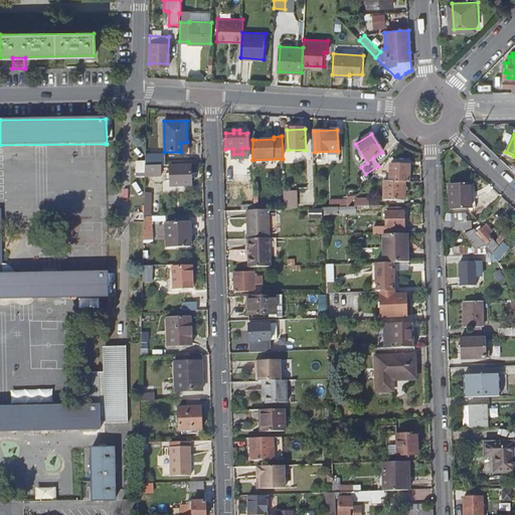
[(145,180),(145,175),(145,164),(135,164),(135,180),(145,180)]
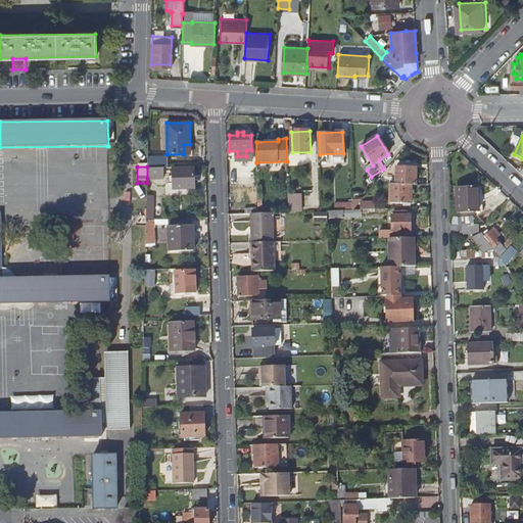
[(147,167),(147,178),(163,177),(163,167),(147,167)]
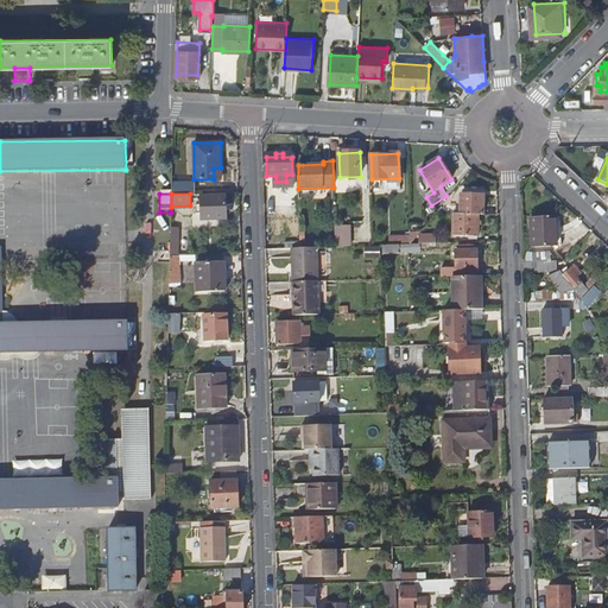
[(226,217),(226,195),(201,196),(202,219),(226,217)]
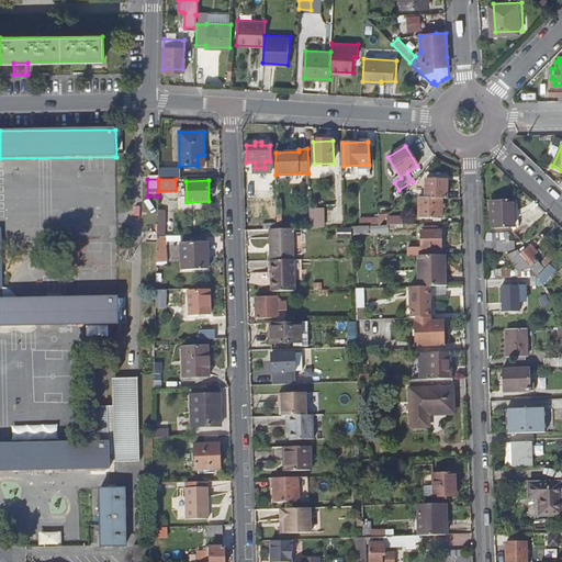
[(426,199),(440,200),(447,200),(447,181),(426,180),(426,199)]
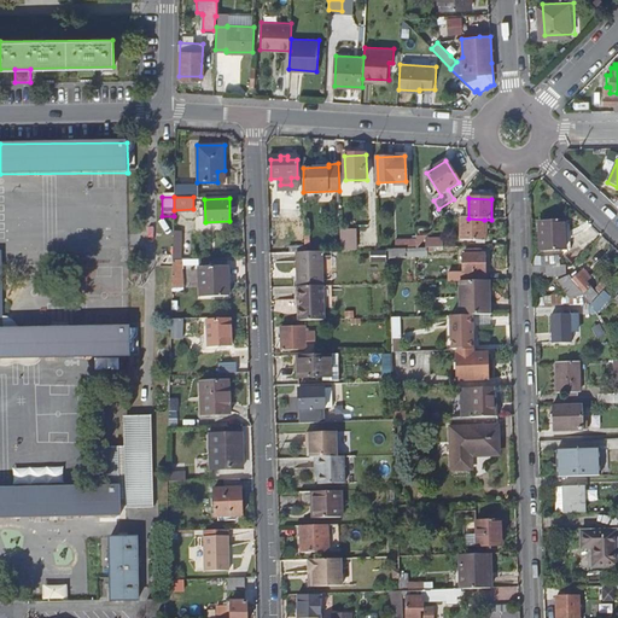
[(468,219),(460,219),(460,240),(485,240),(484,220),(468,219)]
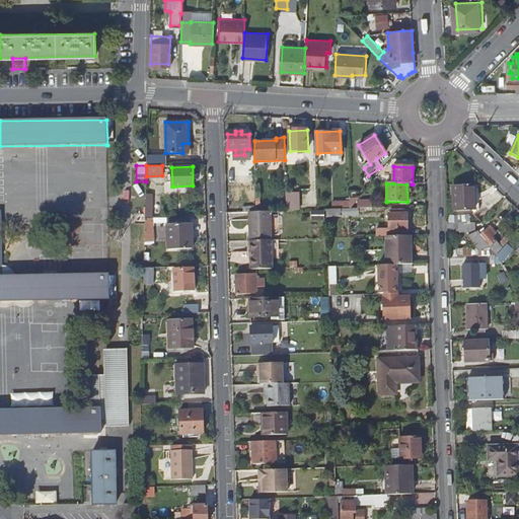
[(477,209),(476,184),(456,186),(457,210),(477,209)]
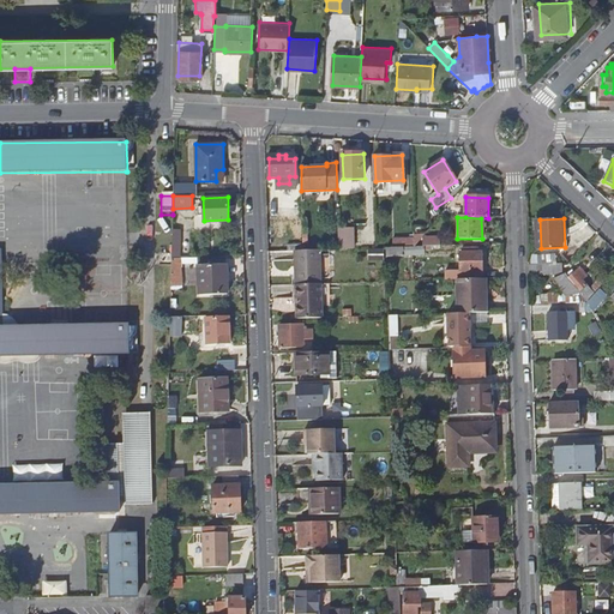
[(355,247),(355,227),(339,227),(339,248),(355,247)]
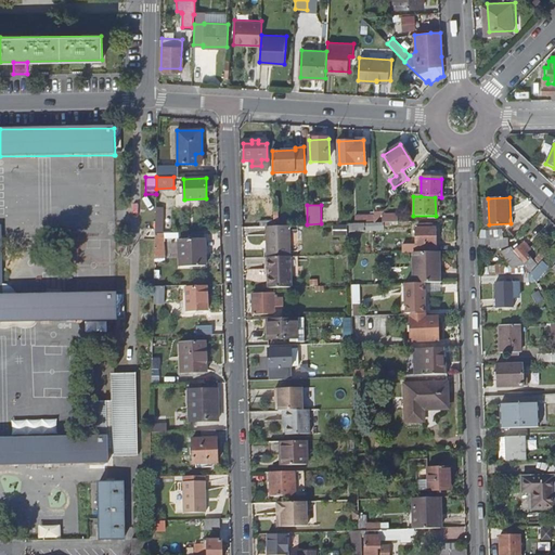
[(156,208),(155,233),(163,232),(164,232),(164,208),(156,208)]
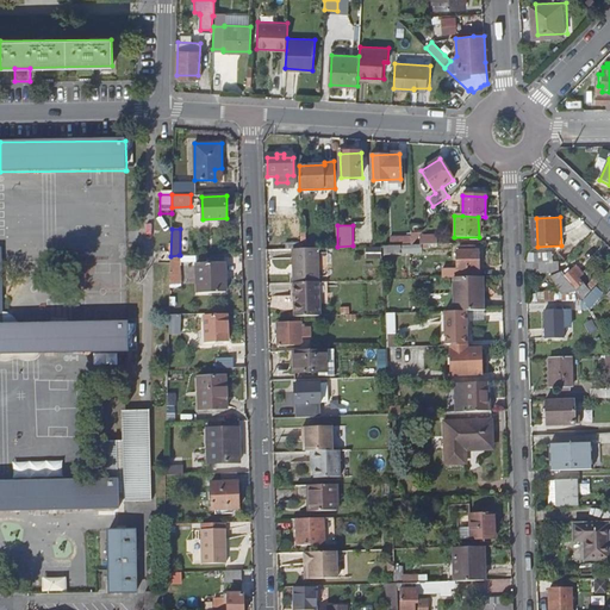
[(460,278),(471,277),(471,269),(481,269),(480,250),(475,250),(475,246),(464,246),(464,251),(459,251),(460,278)]
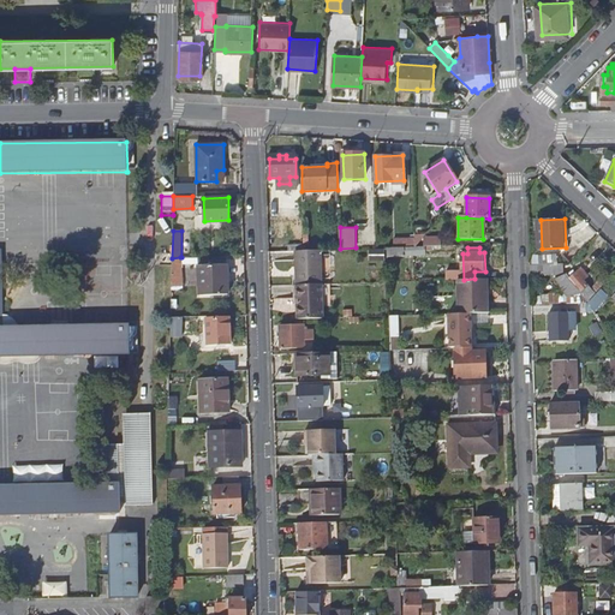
[(323,250),(304,250),(297,251),(298,285),(323,284),(323,250)]
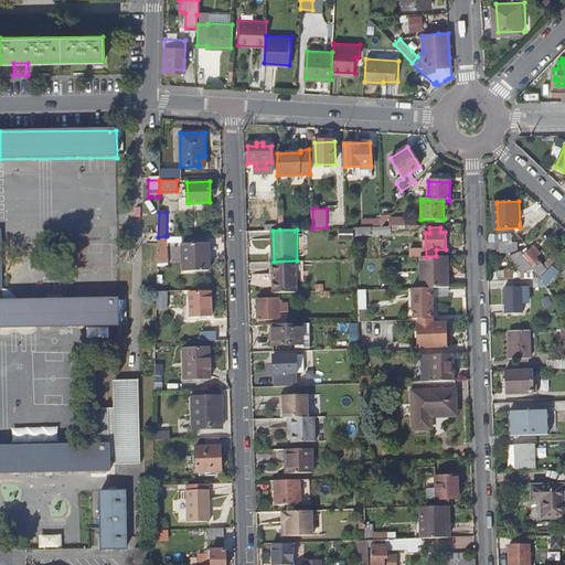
[(2,234),(0,233),(0,472),(109,470),(109,456),(115,456),(115,464),(140,462),(138,381),(113,381),(114,409),(94,409),(96,447),(80,447),(0,448),(0,330),(118,327),(119,327),(118,302),(80,304),(19,305),(18,301),(17,298),(14,296),(11,294),(7,292),(4,292),(2,243),(2,234)]
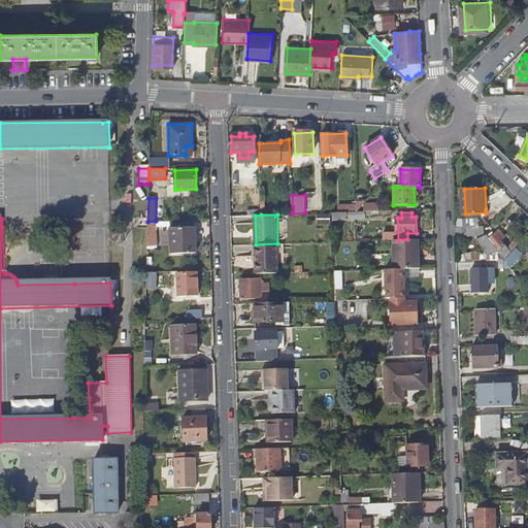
[(191,242),(191,226),(170,227),(170,253),(196,253),(195,242),(191,242)]
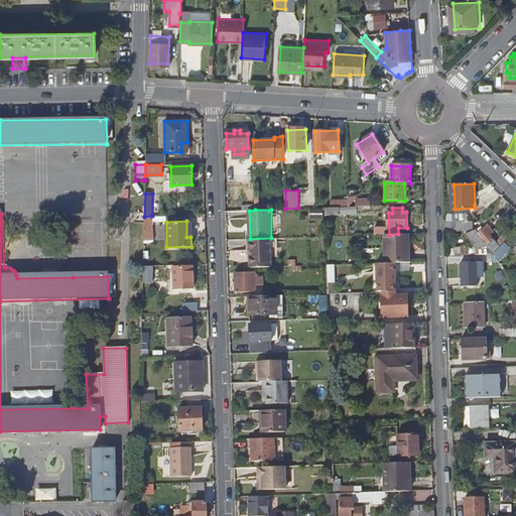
[(489,226),(485,229),(490,234),(494,231),(489,226)]
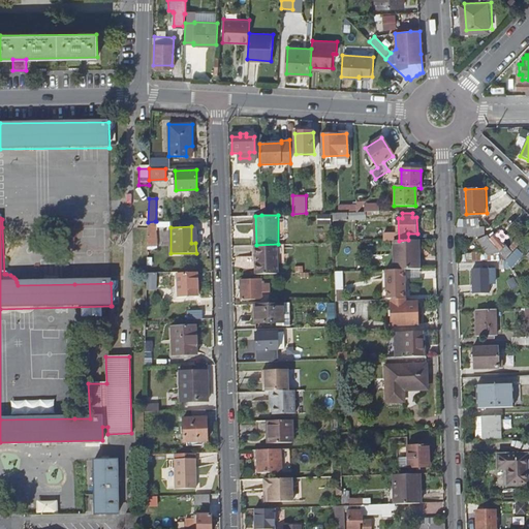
[(502,240),(497,235),(492,240),(502,251),(507,247),(502,240)]
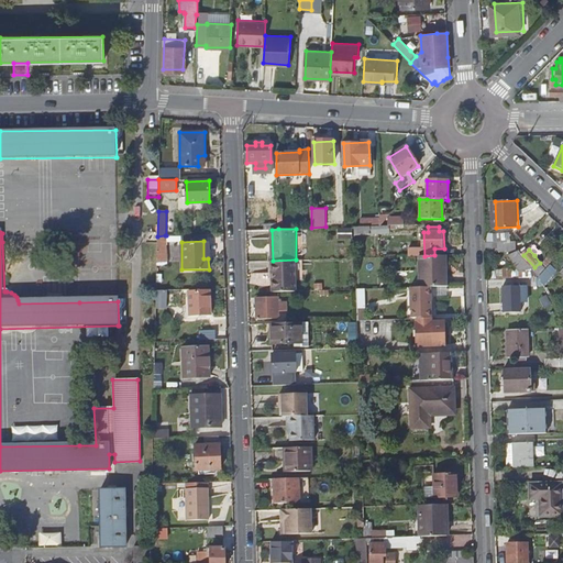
[(422,287),(433,287),(449,287),(448,255),(434,255),(424,256),(421,256),(422,287)]
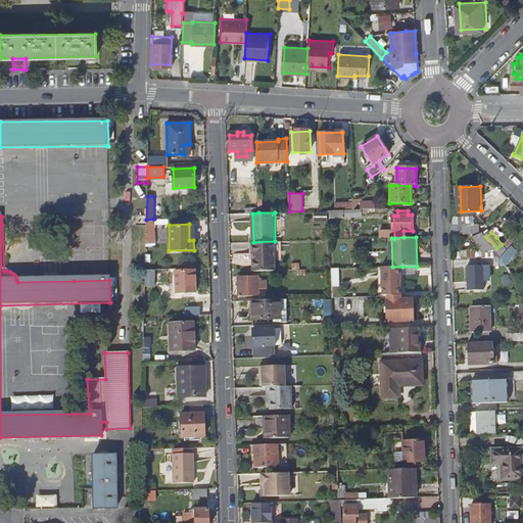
[(282,241),(275,241),(253,242),(254,271),(276,271),(276,262),(283,260),(282,241)]
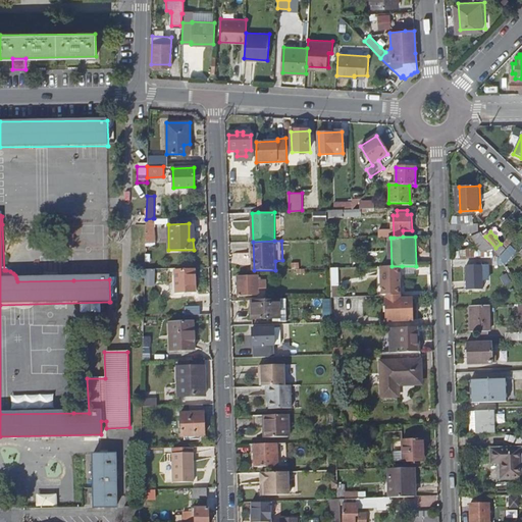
[(512,247),(503,256),(507,264),(518,252),(512,247)]
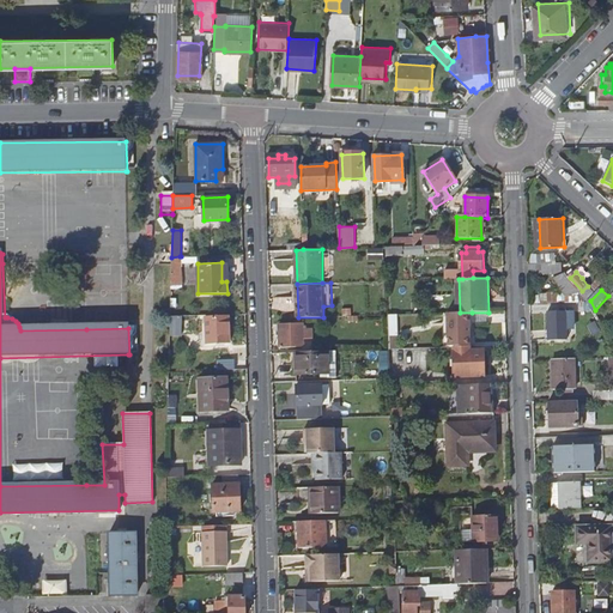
[(539,293),(540,302),(564,299),(563,291),(539,293)]
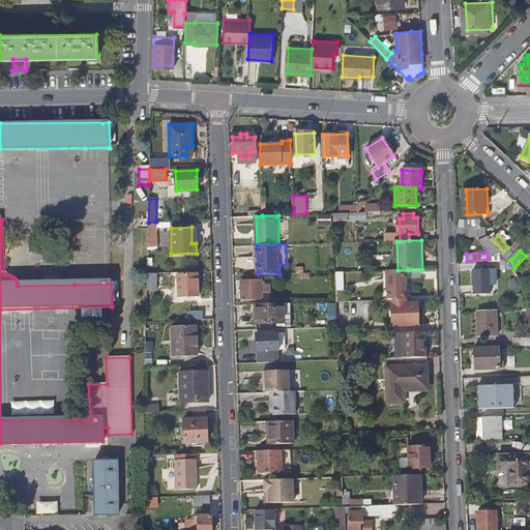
[(499,282),(498,269),(476,270),(477,294),(492,293),(492,282),(499,282)]
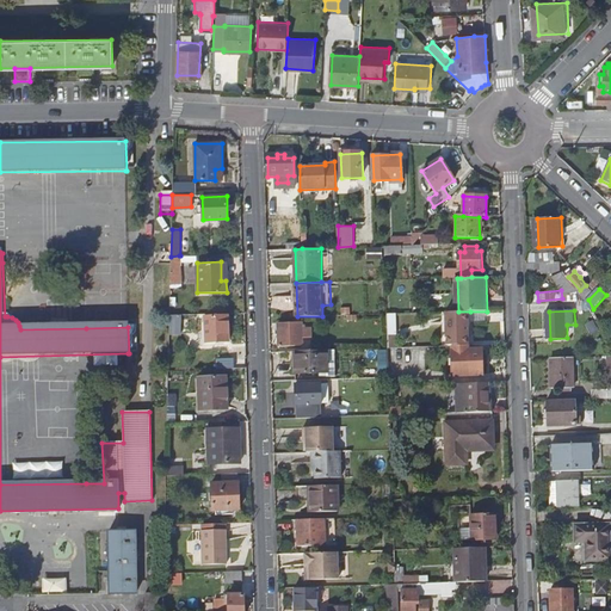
[(449,346),(454,346),(471,345),(470,312),(458,312),(448,313),(449,346)]
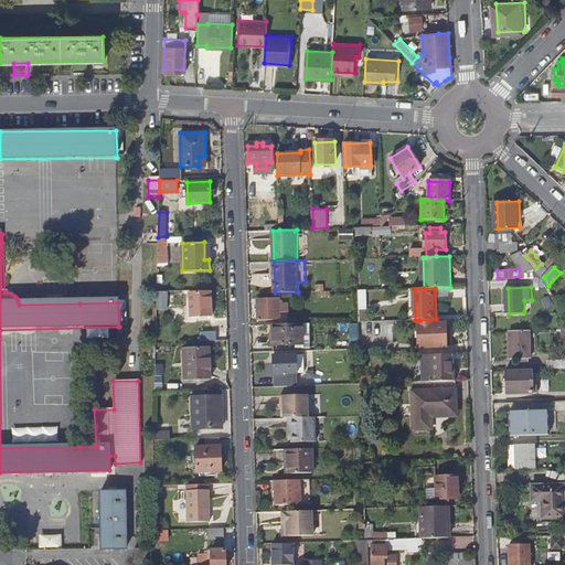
[(157,291),(157,308),(168,307),(167,290),(157,291)]
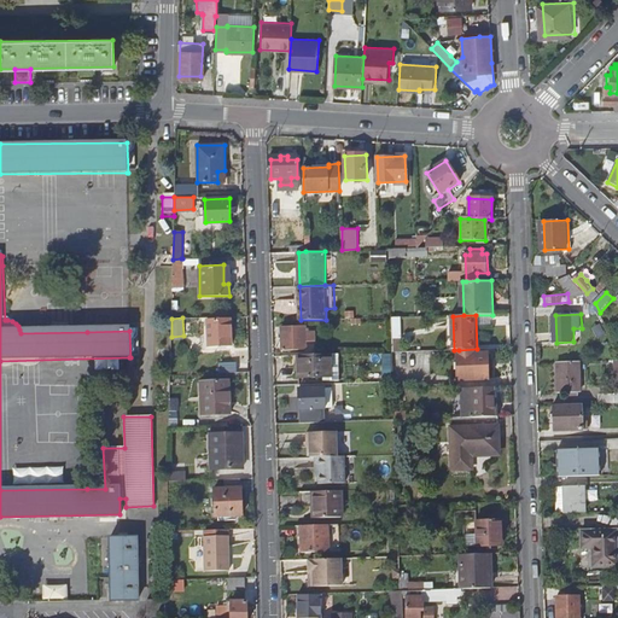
[(208,347),(232,345),(231,320),(207,321),(208,347)]
